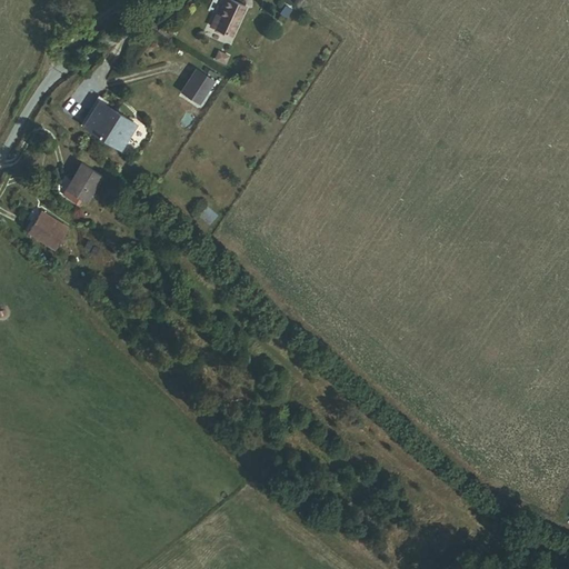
[(237,37),(248,7),(231,0),(225,0),(219,16),(216,15),(211,27),(237,37)]
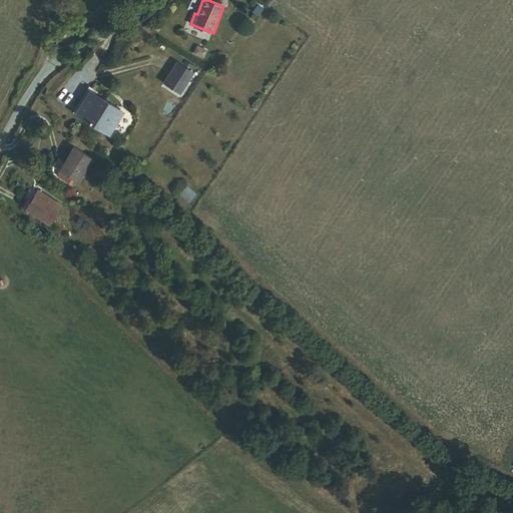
[(177,95),(190,75),(174,65),(161,84),(177,95)]
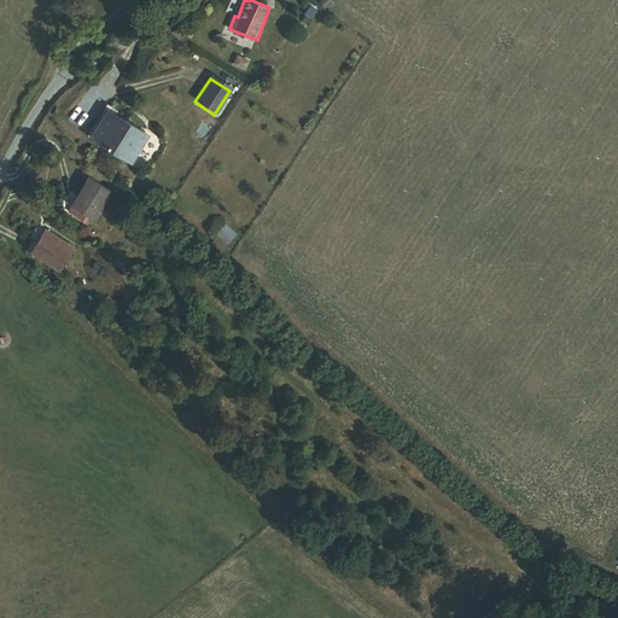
[(99,147),(128,172),(151,144),(122,120),(99,147)]
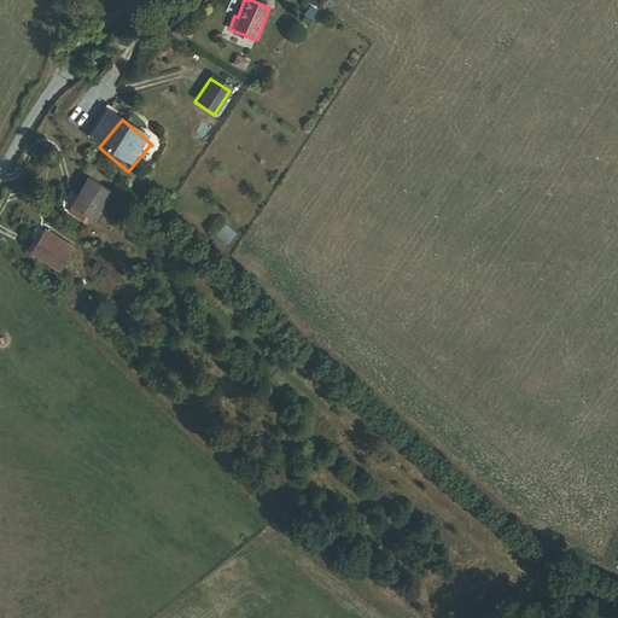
[(95,210),(117,187),(97,168),(75,191),(95,210)]
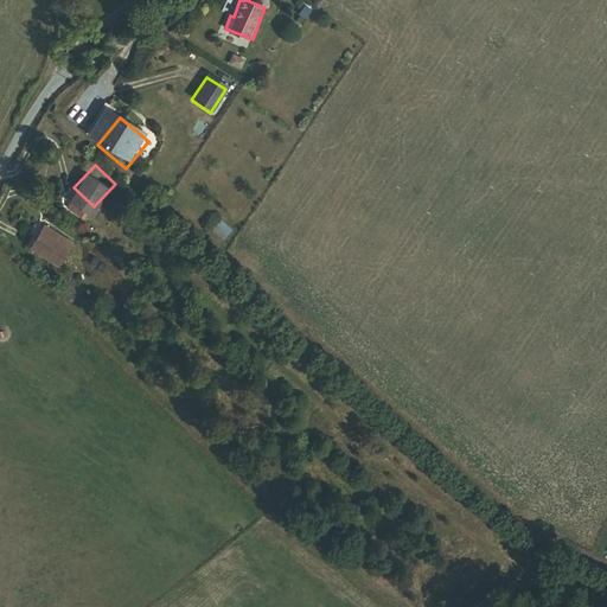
[(56,256),(70,235),(39,213),(31,225),(38,231),(32,240),(56,256)]
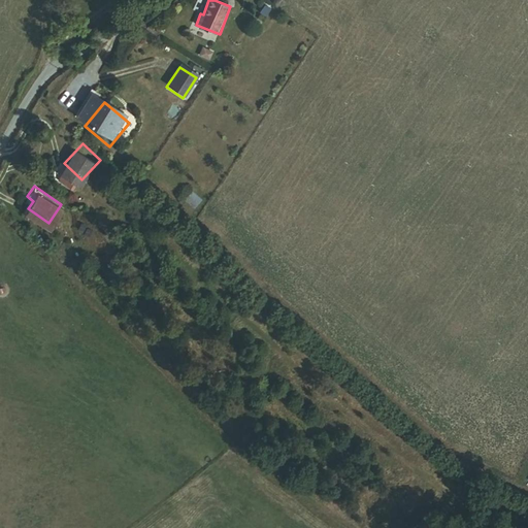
[(185,200),(194,208),(201,199),(192,192),(185,200)]
